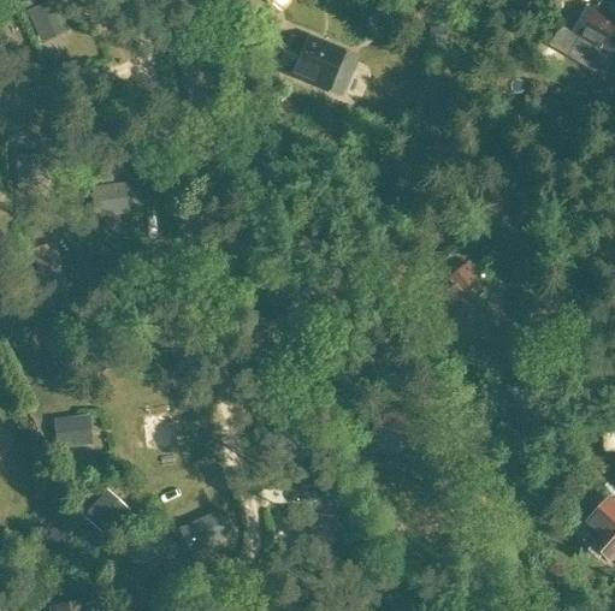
[(51,0),(27,11),(41,42),(65,31),(51,0)]
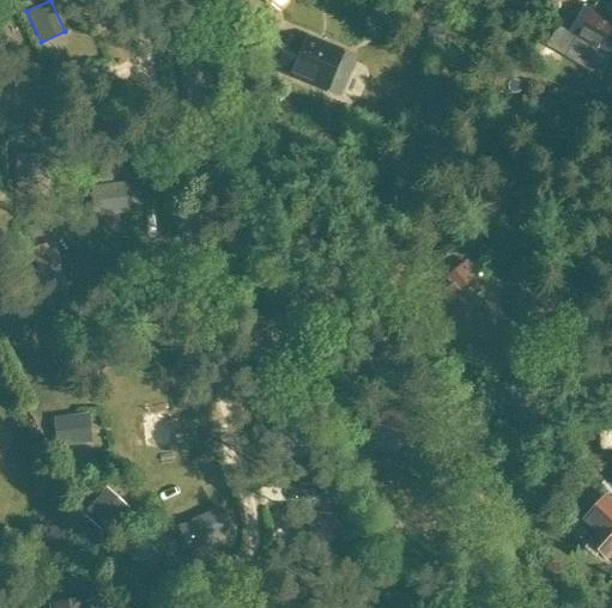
[(609,54),(611,47),(611,18),(589,7),(574,36),(609,54)]
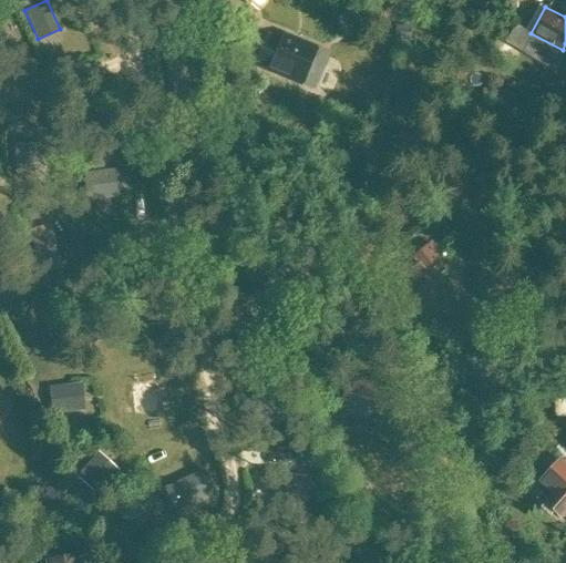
[(507,27),(507,17),(487,16),(487,26),(507,27)]
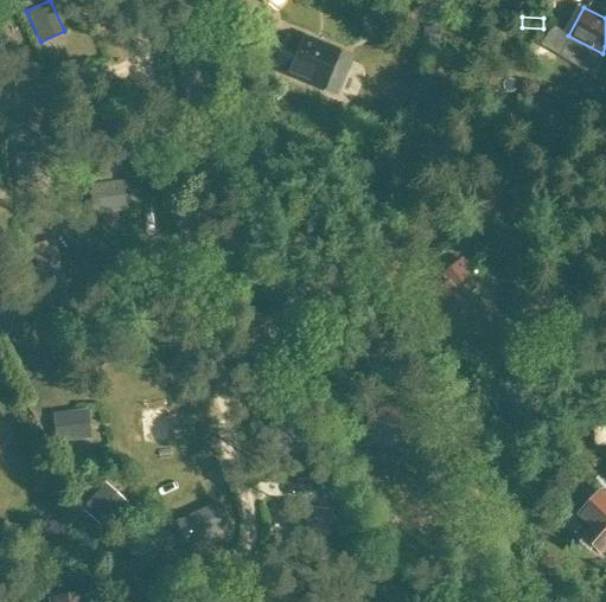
[(421,39),(439,40),(439,24),(422,23),(421,39)]
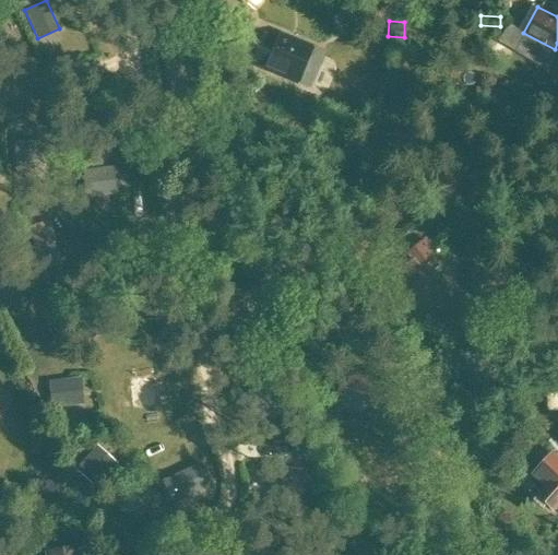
[(313,44),(277,30),(275,36),(261,31),(248,63),(298,83),(313,44)]
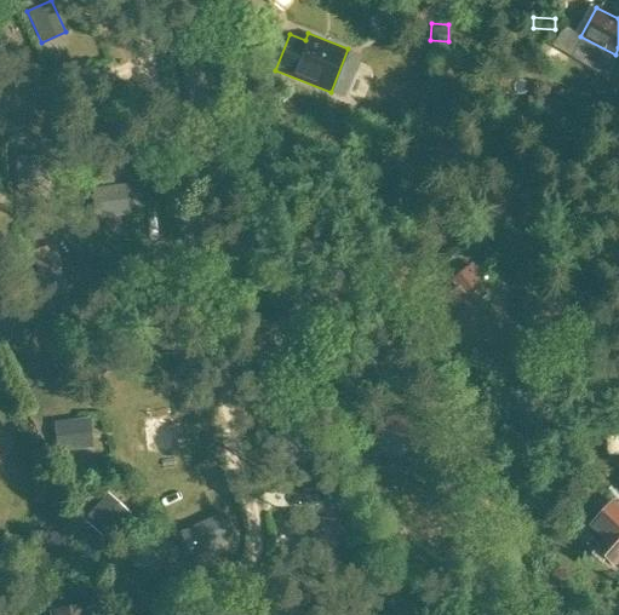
[(19,153),(19,177),(46,177),(46,153),(19,153)]
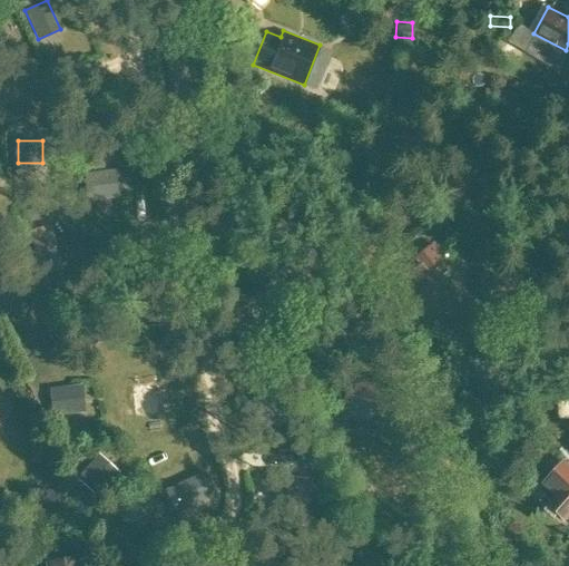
[(211,203),(203,234),(217,237),(226,207),(211,203)]
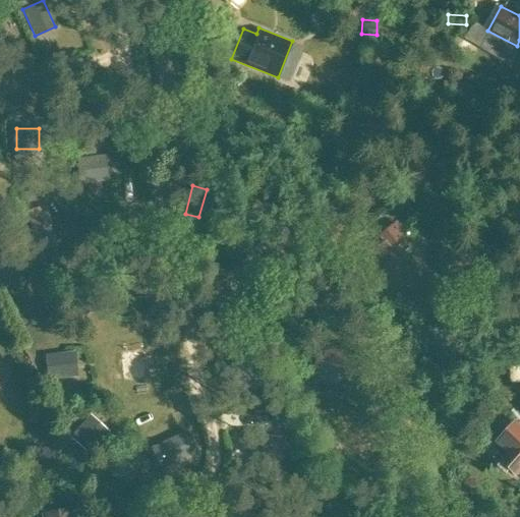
[(43,206),(30,209),(39,246),(52,243),(43,206)]
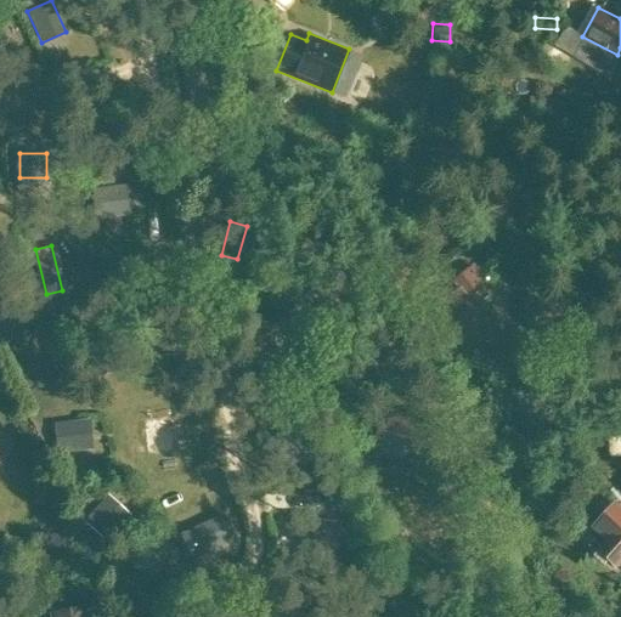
[(495,324),(484,310),(480,313),(466,296),(483,283),(469,267),(452,281),(458,288),(439,303),(459,329),(451,335),(463,350),(495,324)]
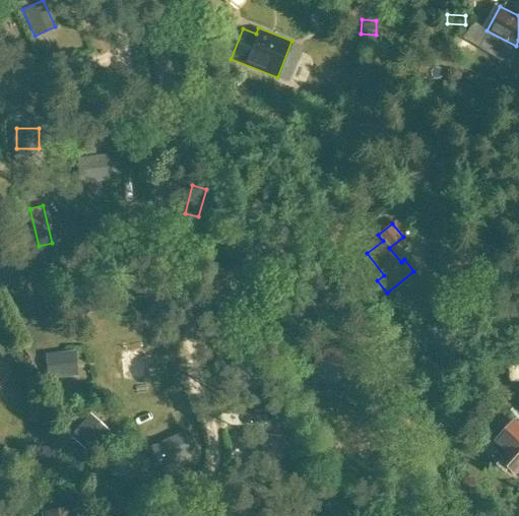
[(0,233),(0,260),(10,256),(0,233)]
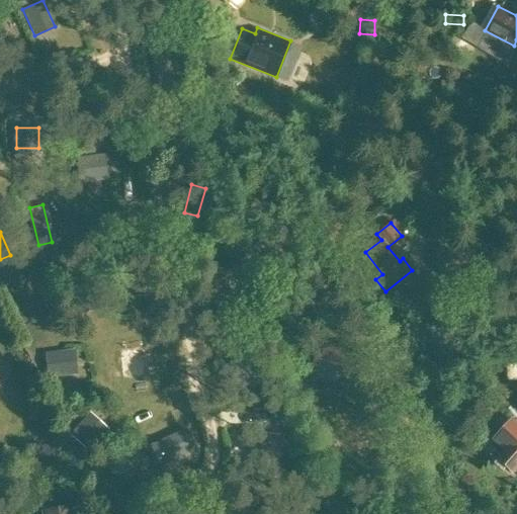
[(75,346),(45,349),(47,364),(55,373),(77,371),(75,346)]
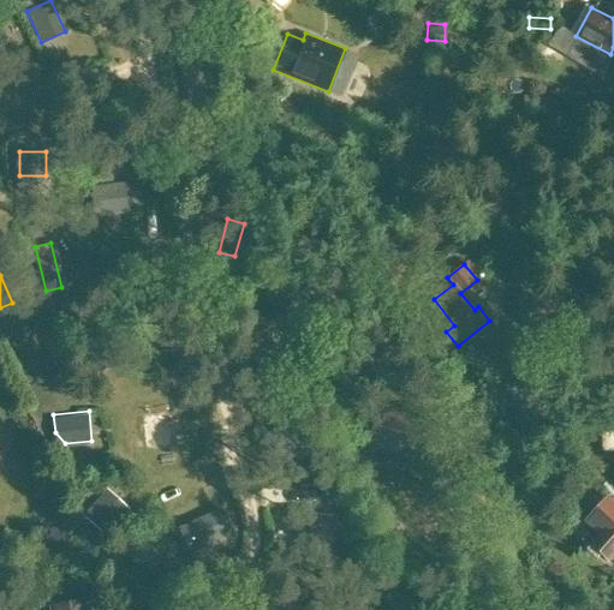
[(106,488),(83,514),(105,533),(127,508),(106,488)]
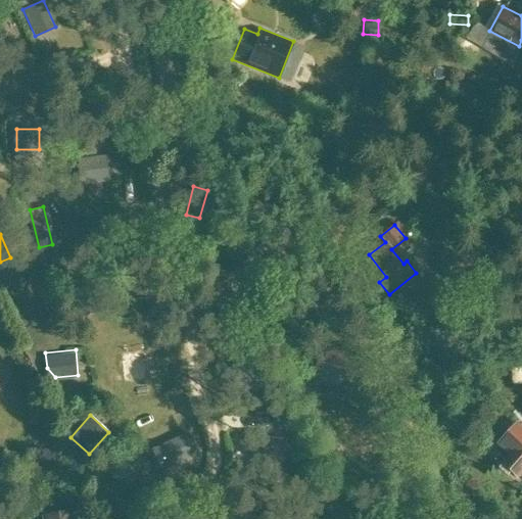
[(521,430),(514,423),(496,440),(509,453),(501,461),(517,478),(521,472),(521,430)]
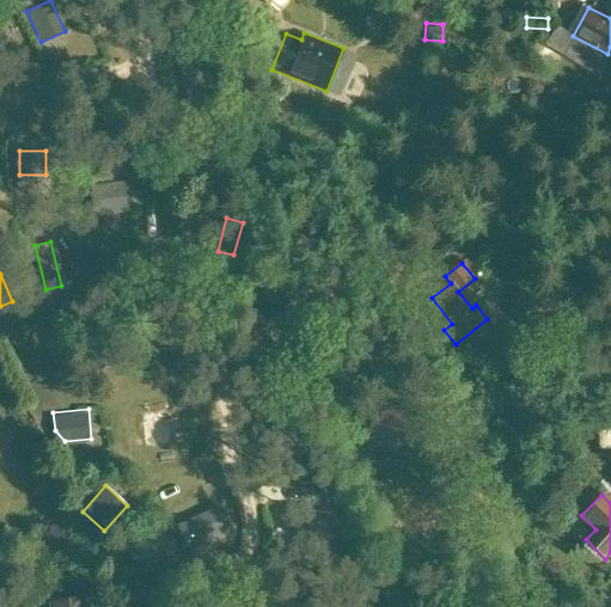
[(188,545),(230,526),(220,504),(177,523),(188,545)]
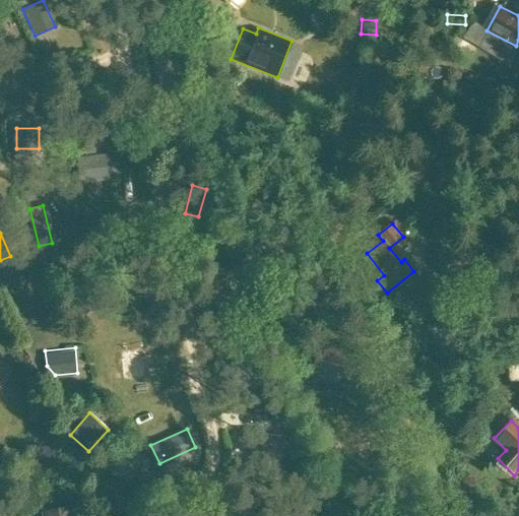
[(278,437),(250,433),(246,463),(274,466),(278,437)]
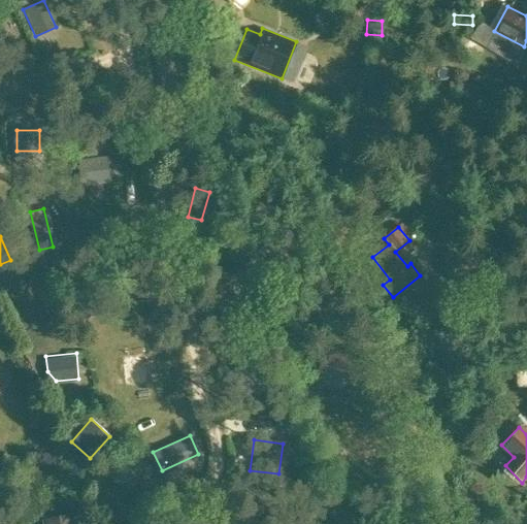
[(71,523),(69,512),(44,516),(45,523),(71,523)]
